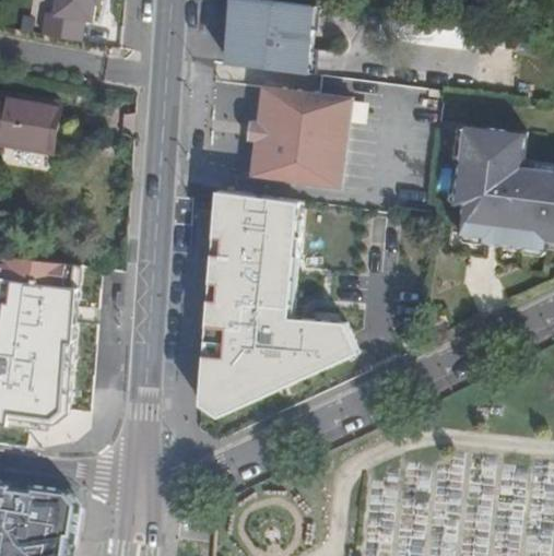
[(51,0),(44,40),(82,47),(85,26),(99,28),(104,0),(51,0)]
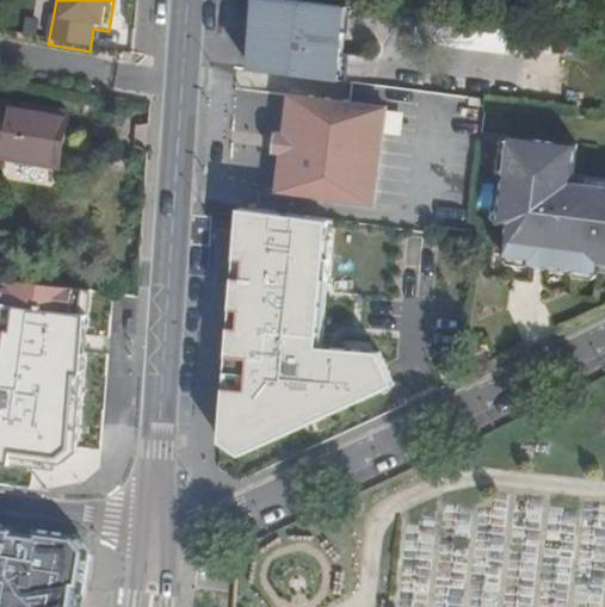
[(326,24),(276,18),(270,60),(320,66),(326,24)]
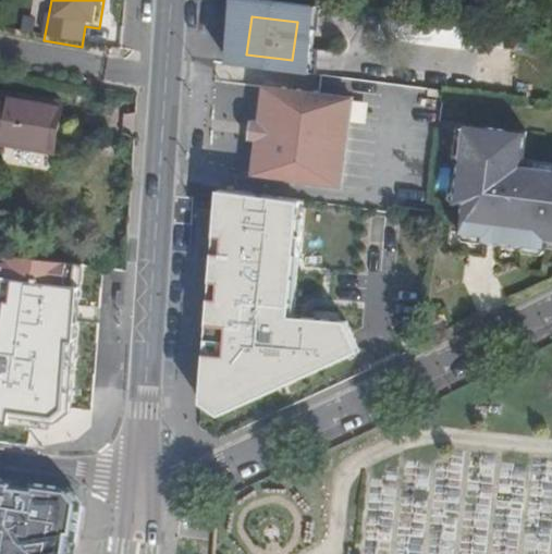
[(255,125),(253,143),(248,179),(338,191),(350,101),(319,98),(311,97),(259,90),(255,125)]
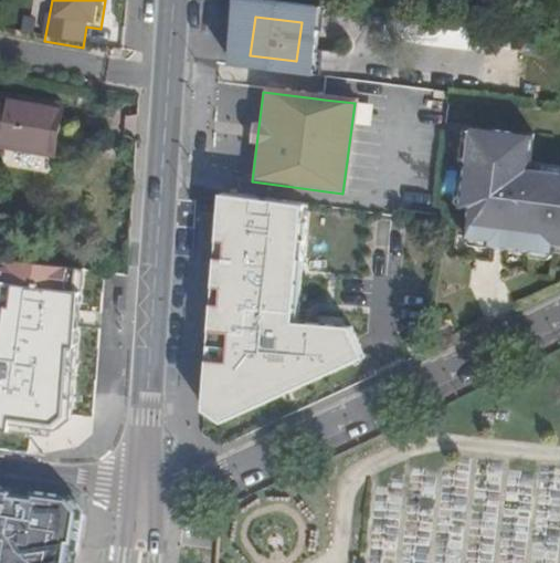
[(56,110),(0,100),(0,148),(48,158),(56,110)]
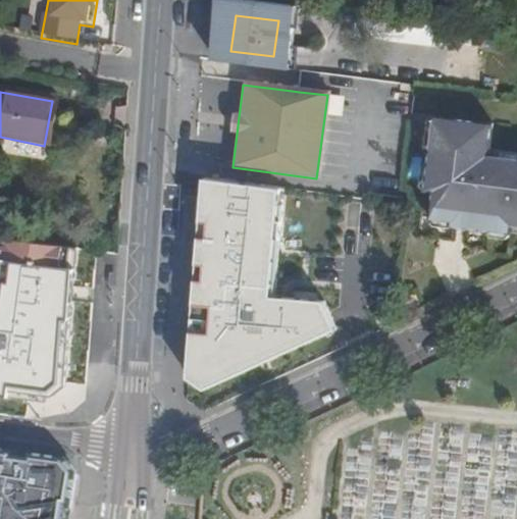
[(449,225),(451,225),(453,202),(467,203),(464,227),(507,234),(508,226),(516,227),(516,161),(484,157),(489,123),(447,117),(433,115),(424,191),(431,192),(428,212),(427,219),(449,222),(449,225)]
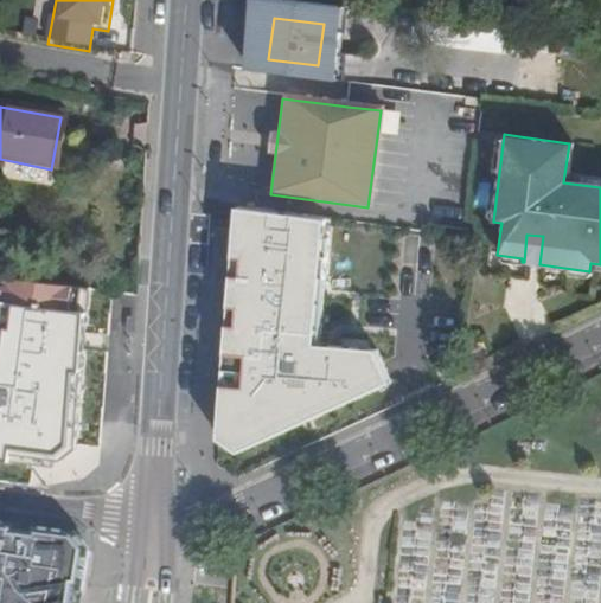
[(275,155),(277,136),(268,135),(266,154),(275,155)]
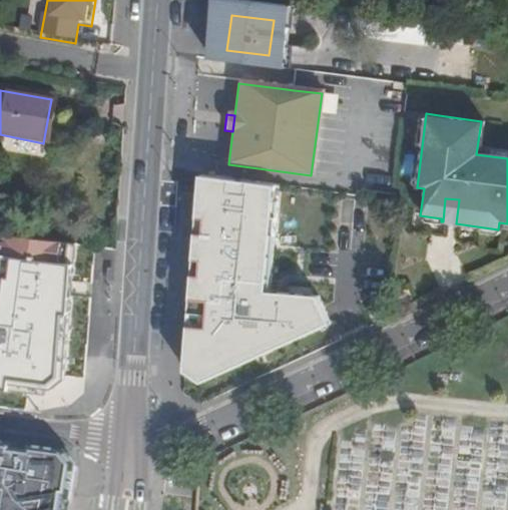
[(443,221),(456,223),(459,199),(445,198),(443,221)]
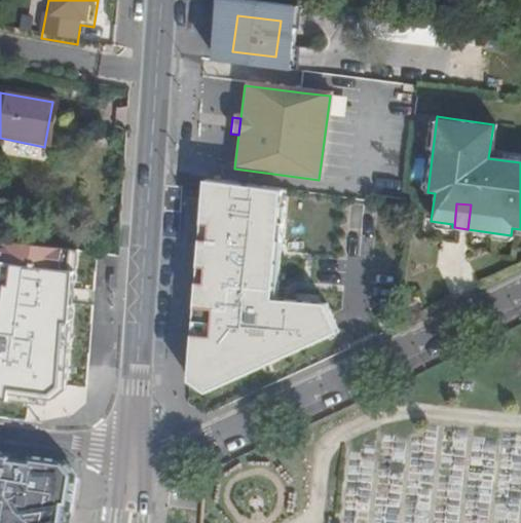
[(363,218),(275,207),(272,234),(318,240),(314,266),(356,271),(363,218)]
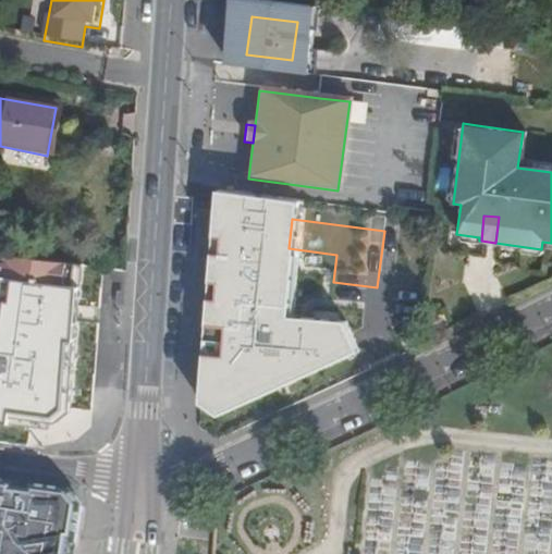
[(20,261),(0,258),(0,292),(11,293),(4,339),(47,344),(52,307),(60,308),(63,285),(35,282),(36,273),(19,272),(20,261)]
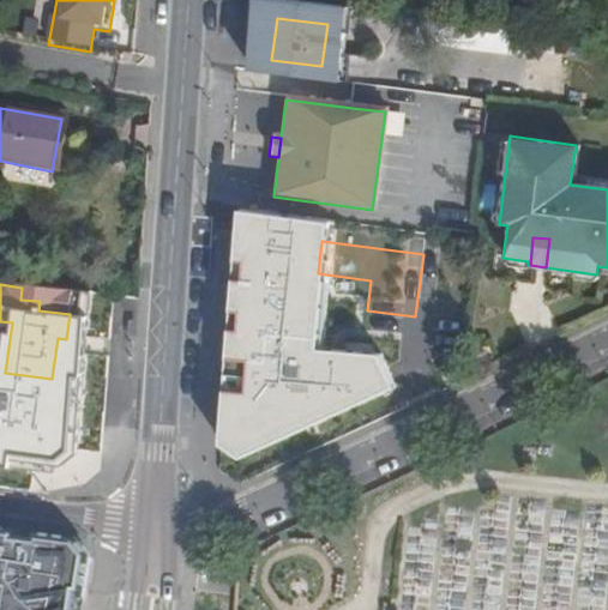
[(193,314),(188,379),(235,382),(241,321),(193,314)]
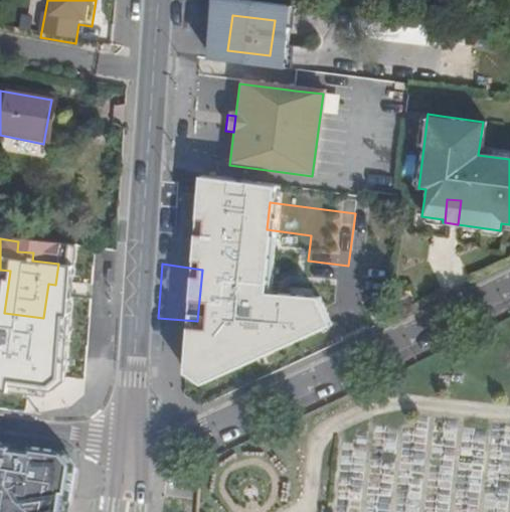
[(110,273),(103,273),(102,286),(109,287),(110,273)]
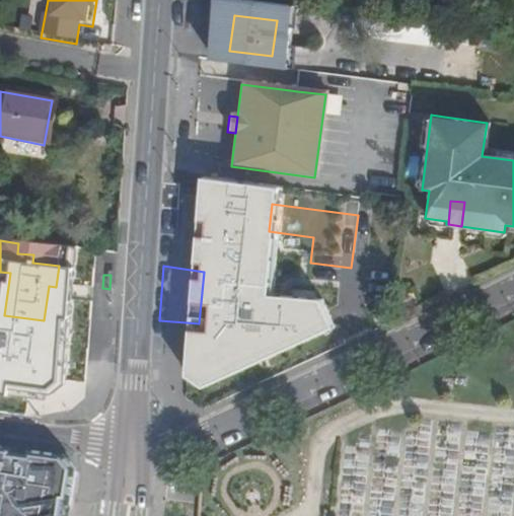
[(309,294),(311,286),(233,276),(229,307),(279,312),(280,307),(298,309),(300,293),(309,294)]
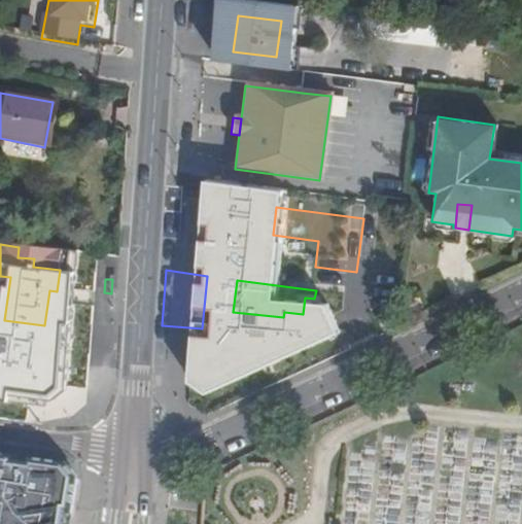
[(45,352),(0,345),(0,385),(40,389),(45,352)]
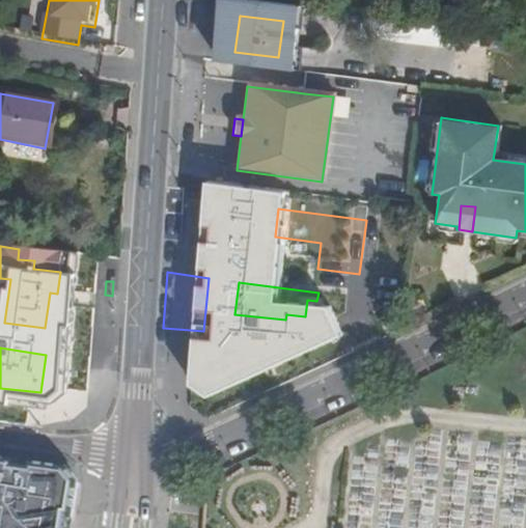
[(61,412),(74,423),(93,399),(81,389),(61,412)]
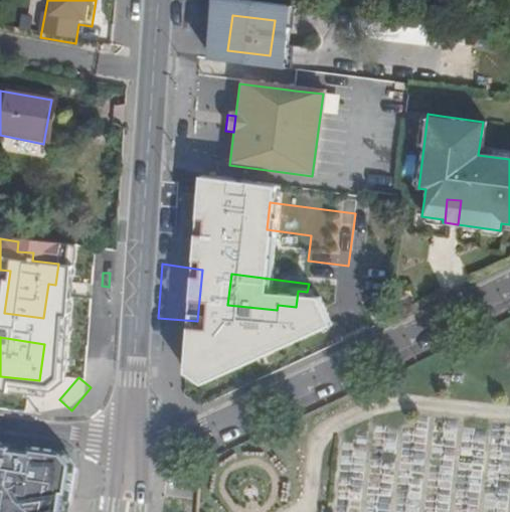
[(68,511),(74,477),(64,462),(27,456),(27,460),(15,459),(16,455),(8,454),(8,458),(0,457),(0,511),(68,511)]
